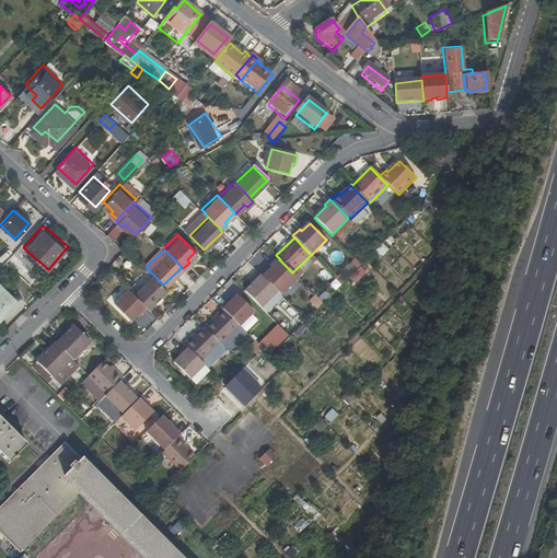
[(357,280),(369,272),(359,257),(347,265),(357,280)]
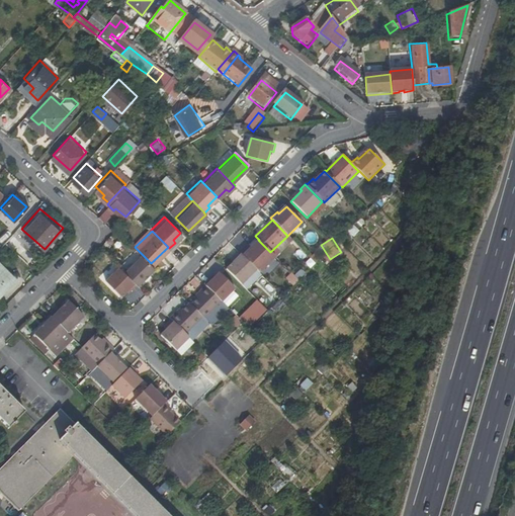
[(246,248),(240,253),(256,270),(259,273),(275,257),(270,252),(258,240),(248,250),(246,248)]
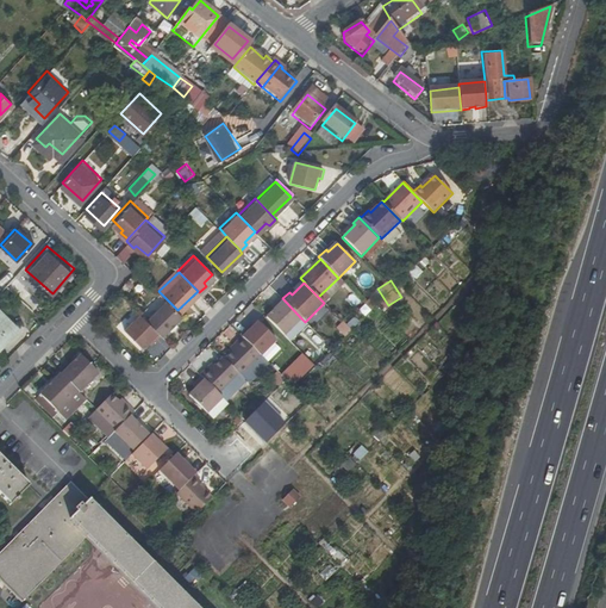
[(163,296),(143,316),(157,330),(160,333),(179,312),(177,310),(163,296)]
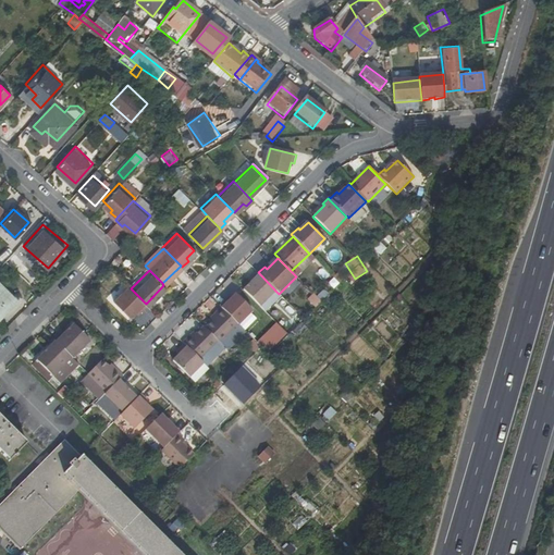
[(243,290),(259,306),(275,291),(258,272),(257,271),(250,276),(254,279),(243,290)]
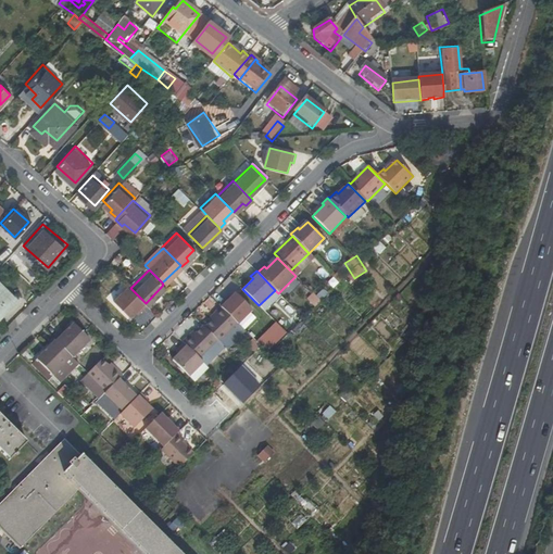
[(0,311),(15,296),(0,280),(0,311)]
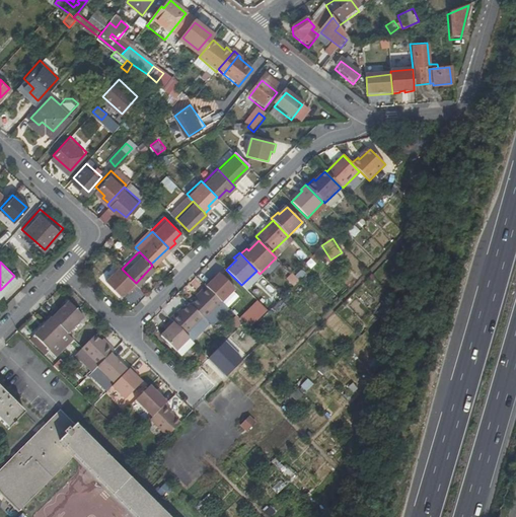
[(122,269),(117,264),(102,277),(119,292),(126,285),(128,287),(134,281),(122,269)]
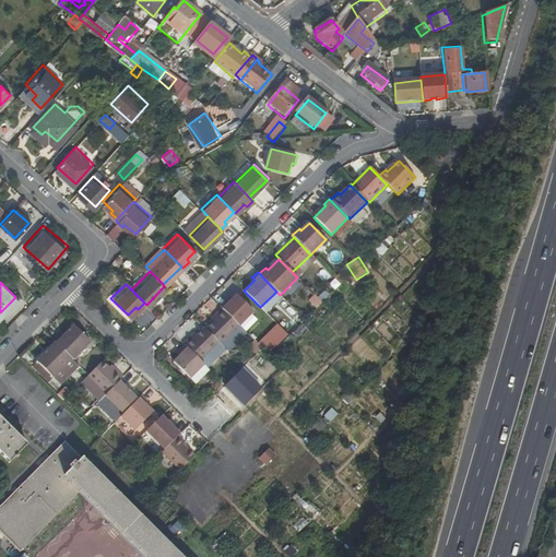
[(316,293),(310,299),(319,307),(324,300),(316,293)]
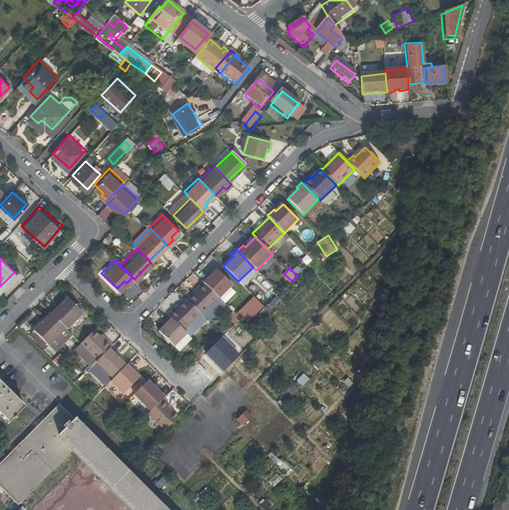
[(217,297),(218,298),(231,285),(215,269),(208,276),(206,274),(201,280),(202,281),(217,297)]
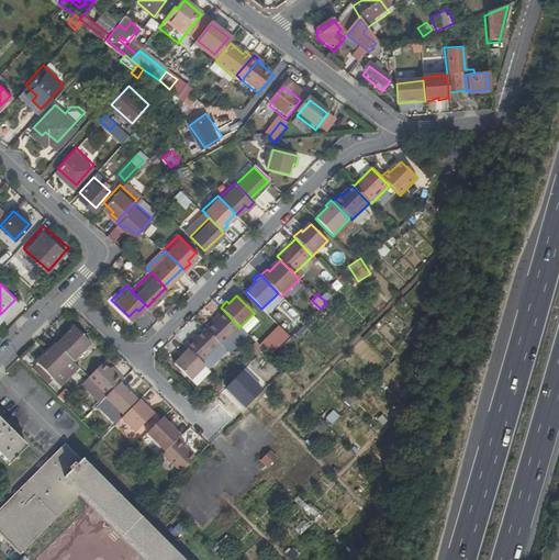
[(207,329),(221,345),(238,326),(222,309),(215,315),(219,320),(207,329)]
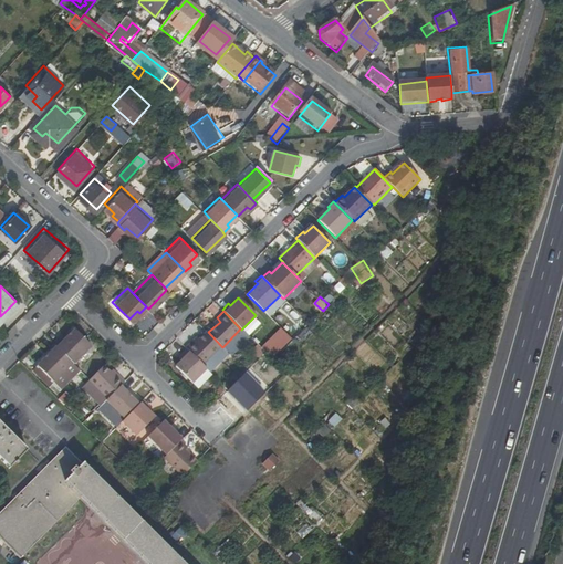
[(72,361),(73,362),(91,343),(92,343),(74,325),(62,337),(61,335),(54,342),(55,344),(72,361)]
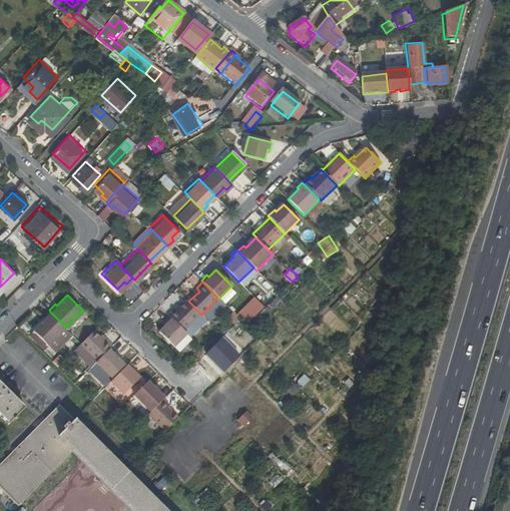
[(239,310),(245,304),(240,298),(233,303),(239,310)]
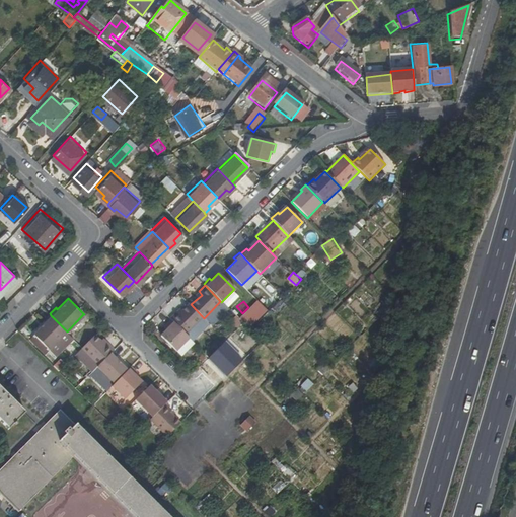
[(169,317),(185,334),(202,317),(203,318),(204,318),(191,304),(190,305),(189,303),(176,314),(175,313),(169,317)]
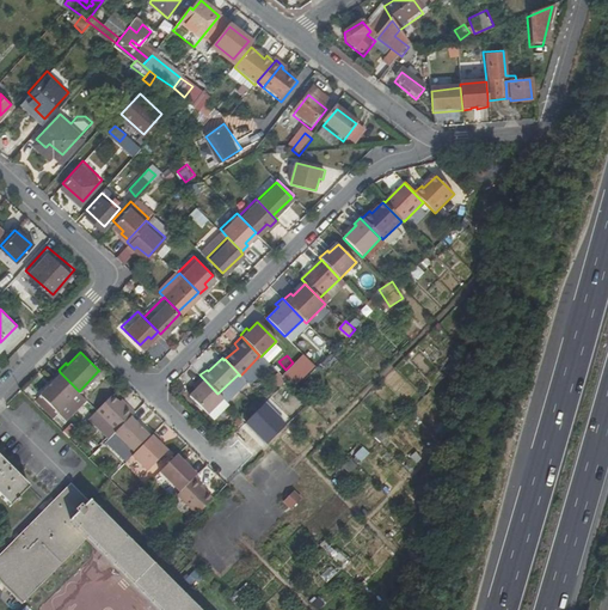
[(283,386),(289,379),(281,371),(274,378),(283,386)]
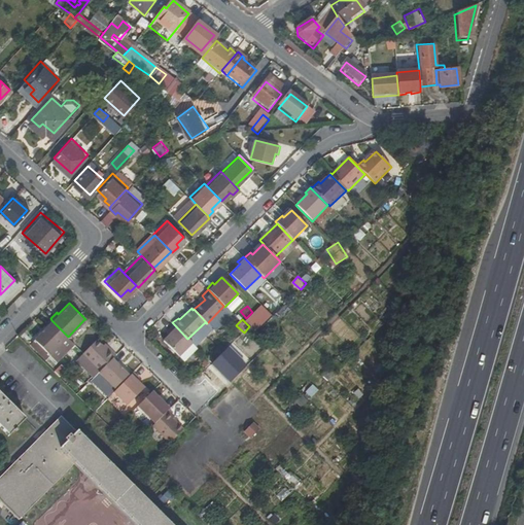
[(67,336),(51,320),(33,338),(49,354),(67,336)]
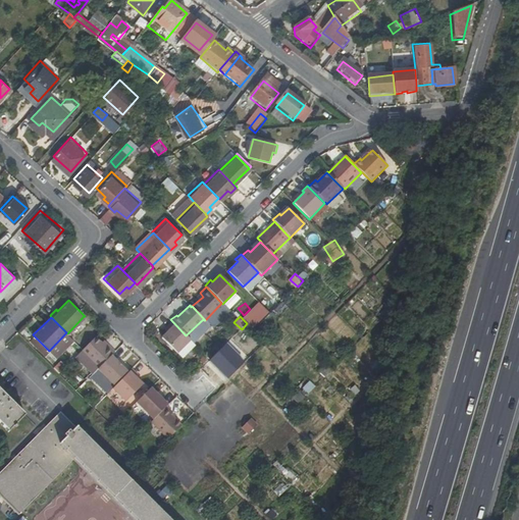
[(167,330),(160,338),(175,353),(176,354),(190,341),(186,335),(170,319),(170,320),(171,322),(166,328),(167,330)]
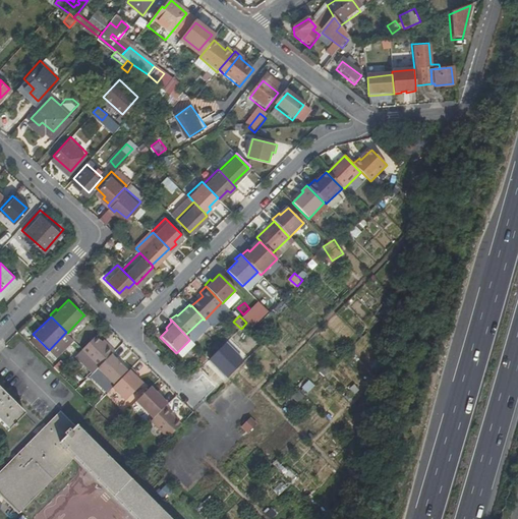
[(96,334),(81,347),(99,364),(110,352),(114,349),(109,343),(107,345),(96,334)]
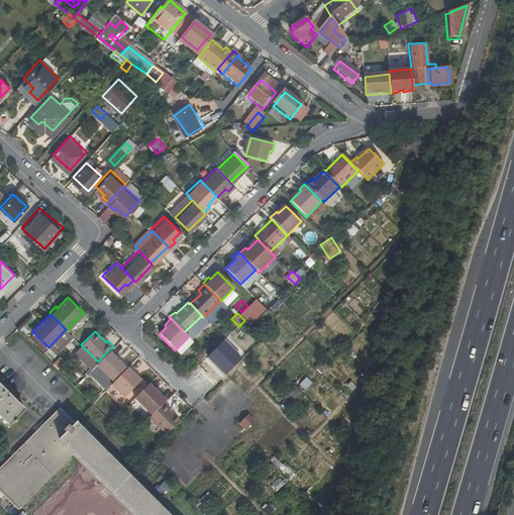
[(208,356),(207,357),(220,370),(222,368),(227,374),(238,362),(233,356),(235,355),(222,341),(208,356)]
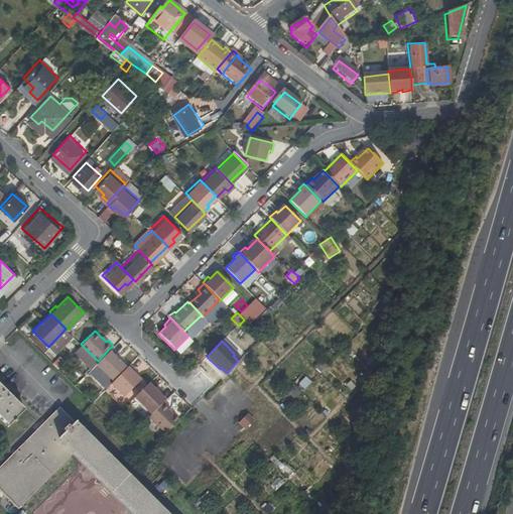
[(98,361),(96,362),(113,379),(127,366),(109,349),(98,361)]
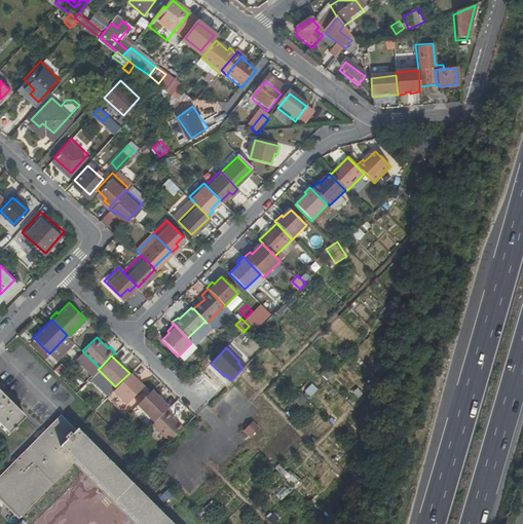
[(112,389),(126,404),(144,386),(137,378),(139,376),(133,370),(129,373),(115,386),(112,389)]
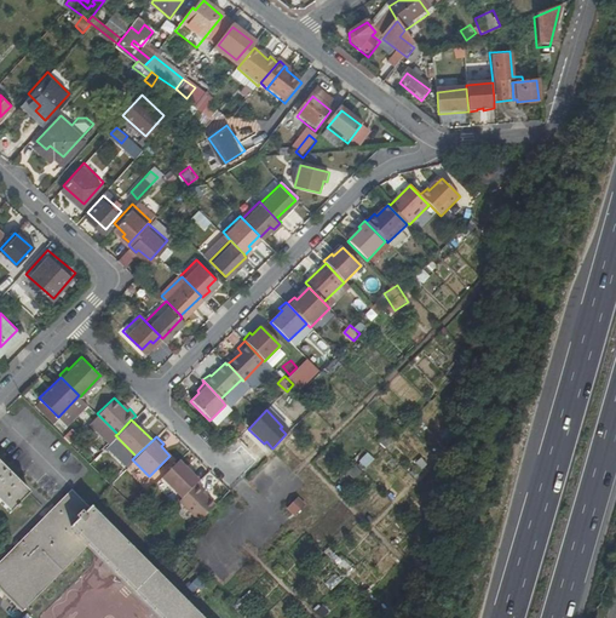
[(369,451),(360,461),(368,468),(376,458),(369,451)]
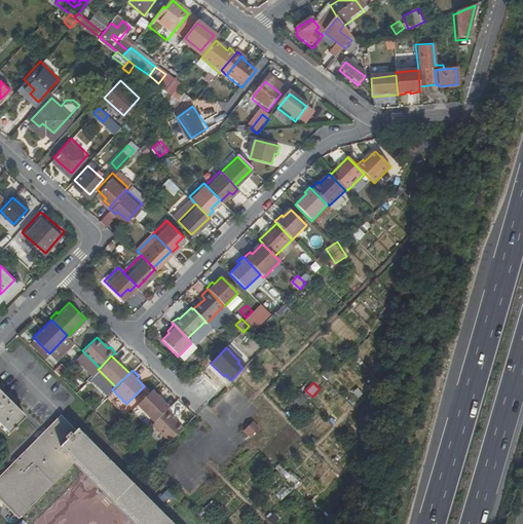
[(152,388),(138,403),(156,420),(169,407),(171,406),(152,388)]
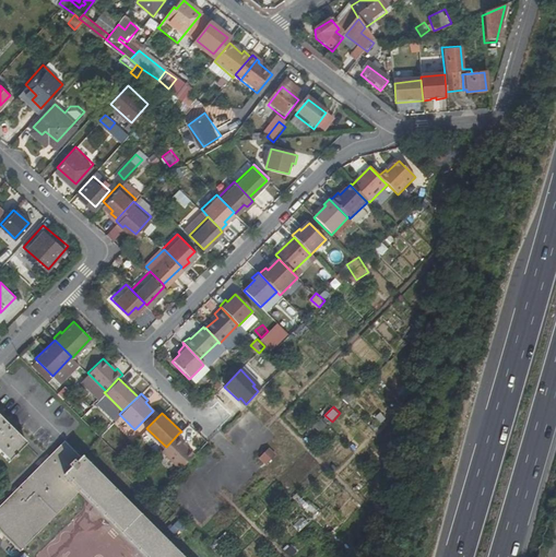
[(0,419),(0,457),(8,465),(26,447),(0,419)]
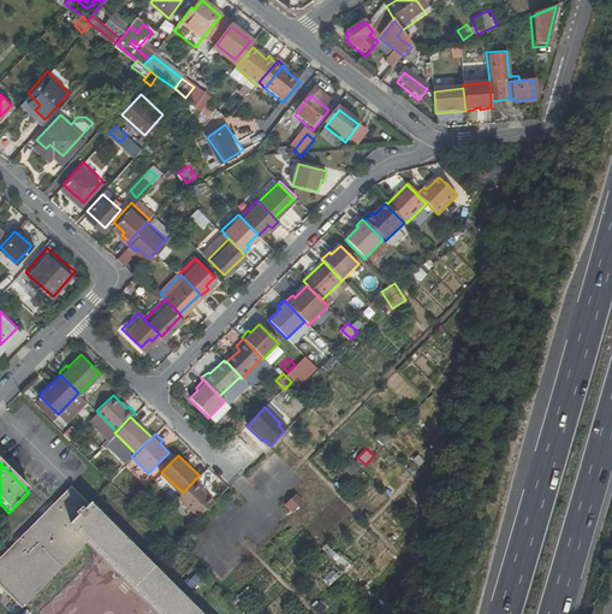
[(179,496),(180,497),(200,478),(197,477),(183,493),(179,496)]
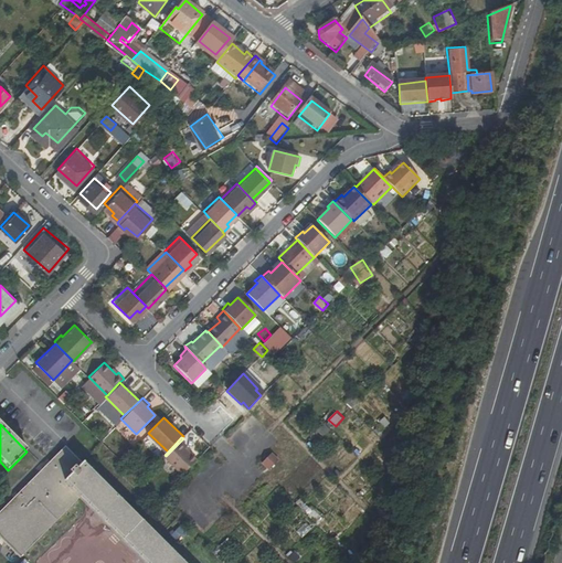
[(183,438),(166,456),(183,474),(198,459),(186,446),(188,445),(188,444),(183,438)]
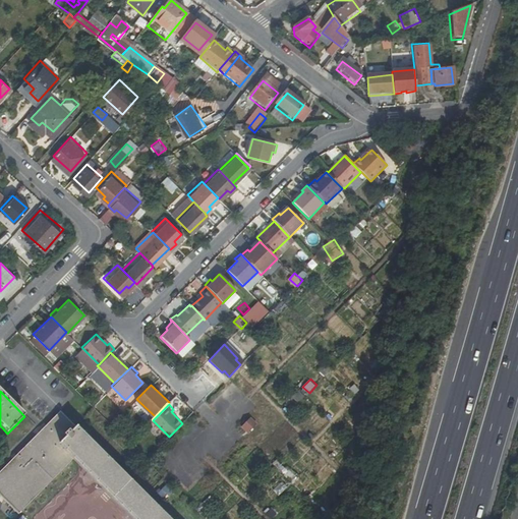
[(57,474),(75,457),(138,518),(173,518),(112,458),(76,423),(75,424),(59,409),(46,422),(35,435),(8,461),(0,468),(0,492),(10,503),(19,512),(34,498),(57,474)]
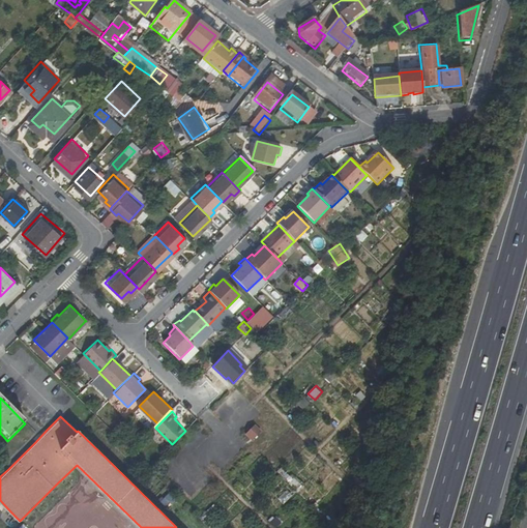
[(257,422),(246,433),(253,440),(264,430),(257,422)]
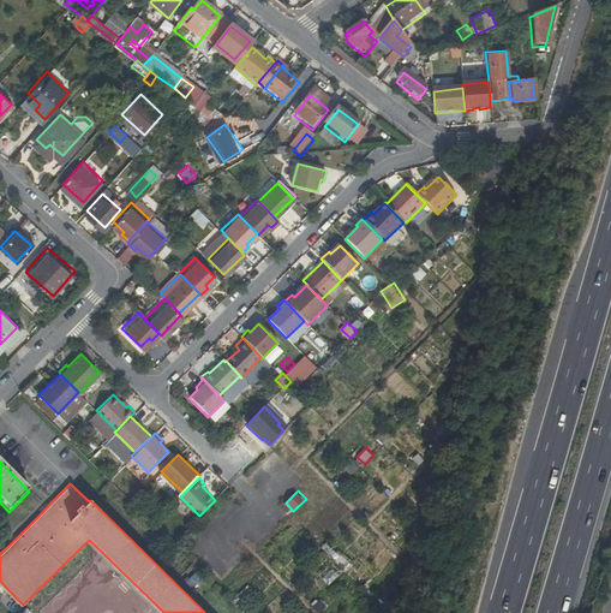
[(347,569),(353,559),(342,553),(337,563),(347,569)]
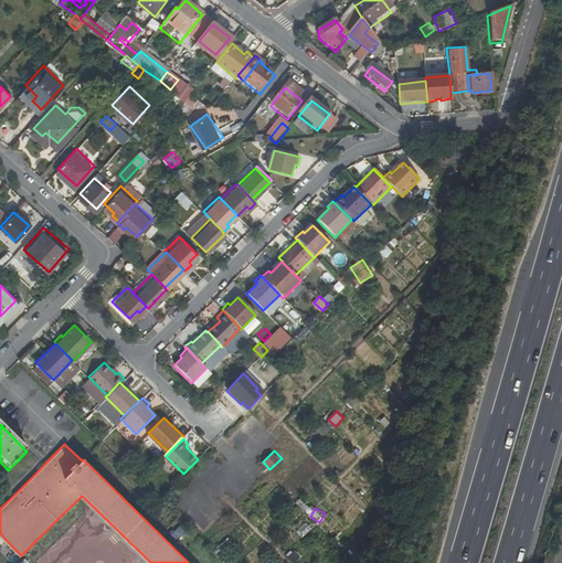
[(179,539),(188,530),(182,524),(173,534),(179,539)]
